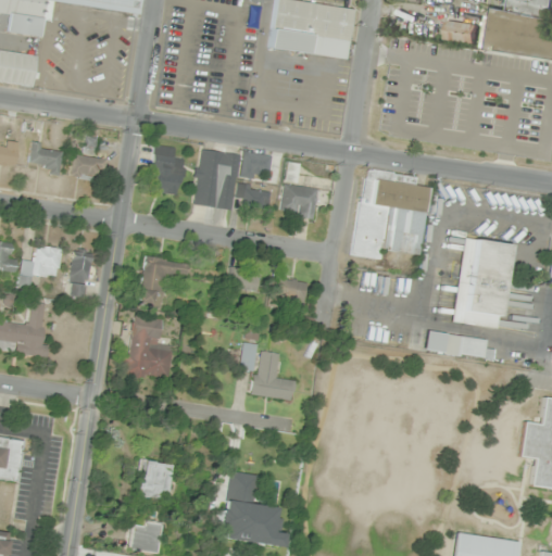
[(142,0),(0,0),(0,12),(4,13),(2,32),(44,37),(46,19),(53,20),(55,2),(141,14),(142,0)]
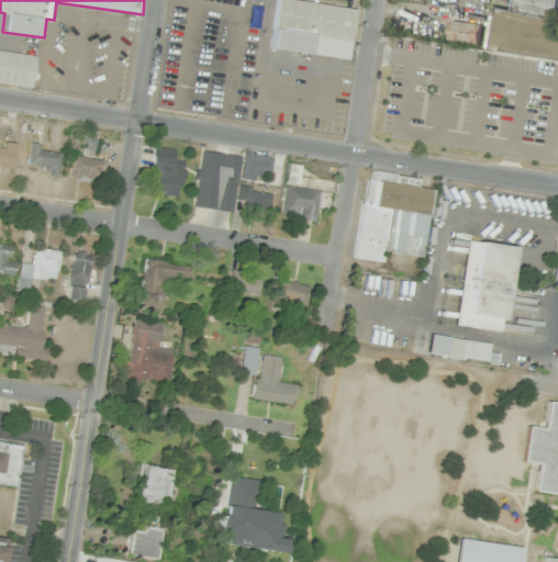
[(280,0),(275,49),(353,60),(360,8),(299,0),(280,0)]
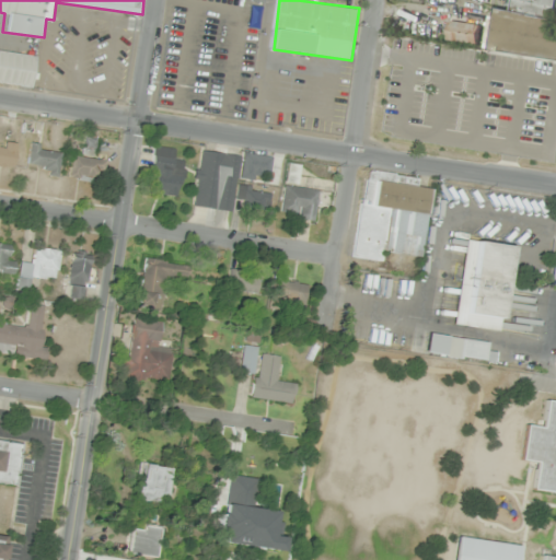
[(555,0),(518,0),(517,10),(501,9),(495,51),(555,59),(555,0)]
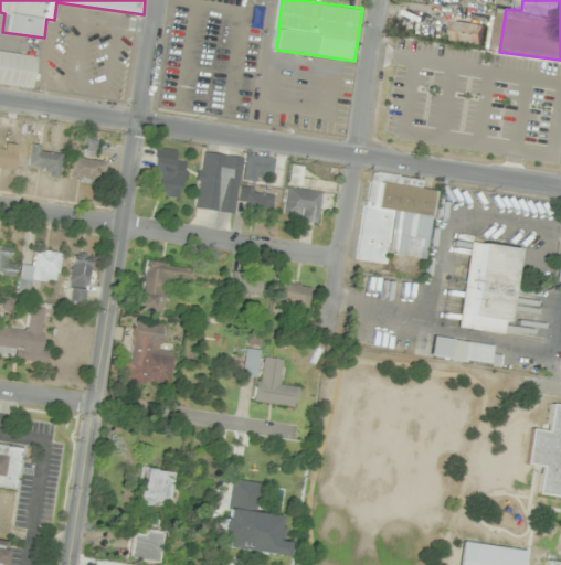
[(40,54),(0,49),(0,82),(35,86),(40,54)]
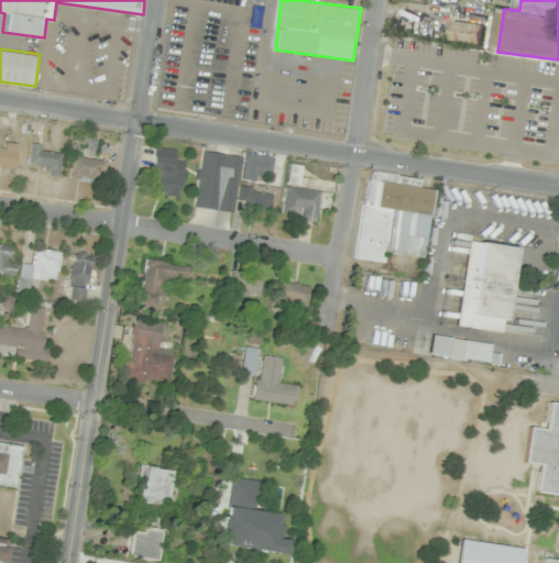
[(0,165),(18,169),(22,146),(0,142),(0,165)]
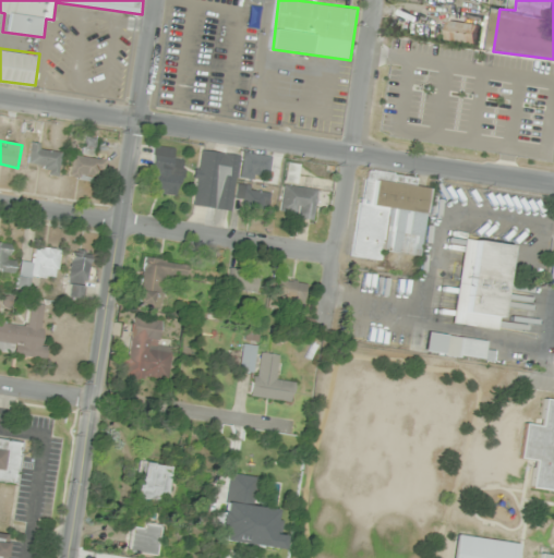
[(99,141),(87,141),(86,154),(98,155),(99,141)]
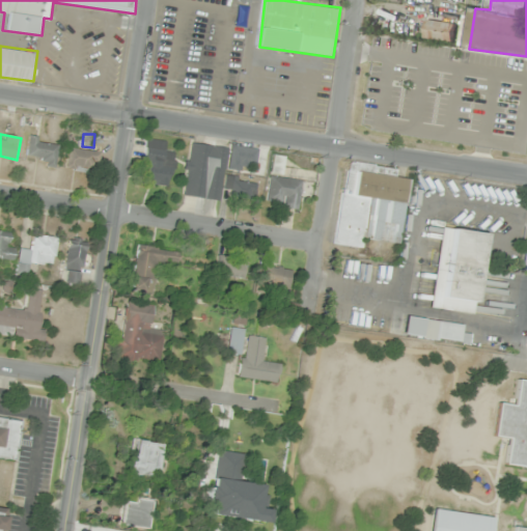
[(179,152),(170,151),(171,140),(150,138),(145,184),(175,187),(179,152)]
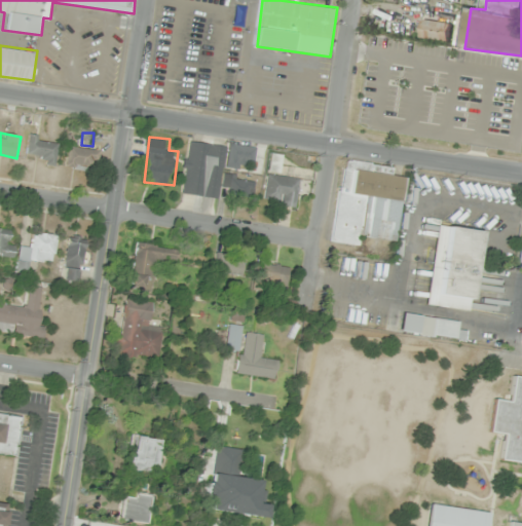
[(60,139),(31,138),(30,159),(60,160),(60,139)]
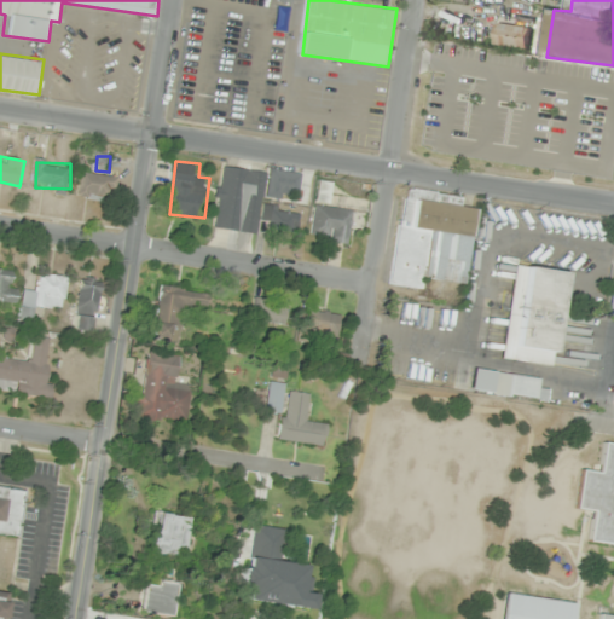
[(119,175),(84,175),(84,201),(119,201),(119,175)]
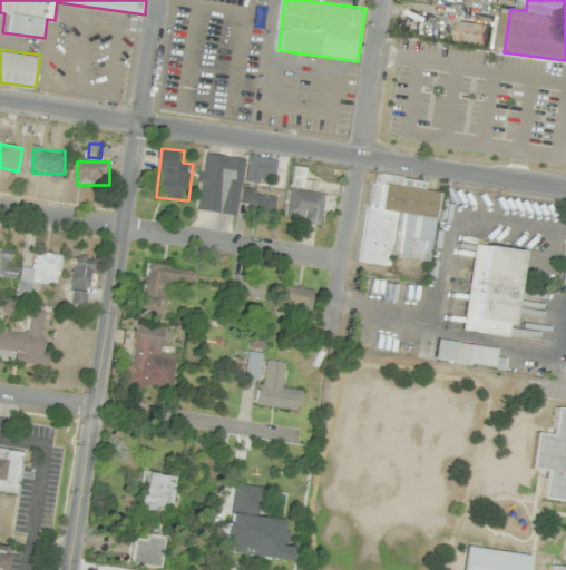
[(290,219),(324,224),(329,194),(306,190),(310,168),(298,166),(290,219)]
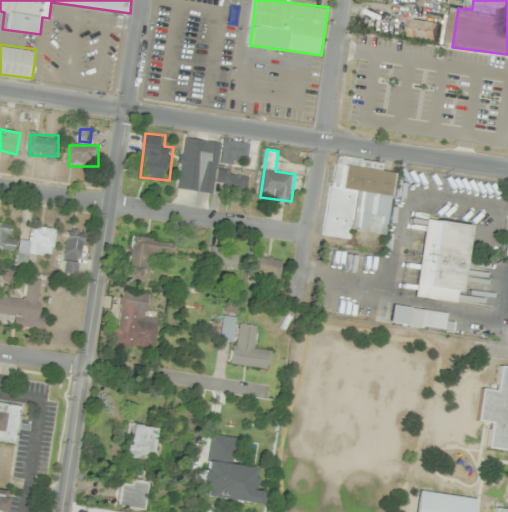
[(386,162),(337,155),(326,235),(351,239),(353,230),(386,234),(396,172),(385,170),(386,162)]
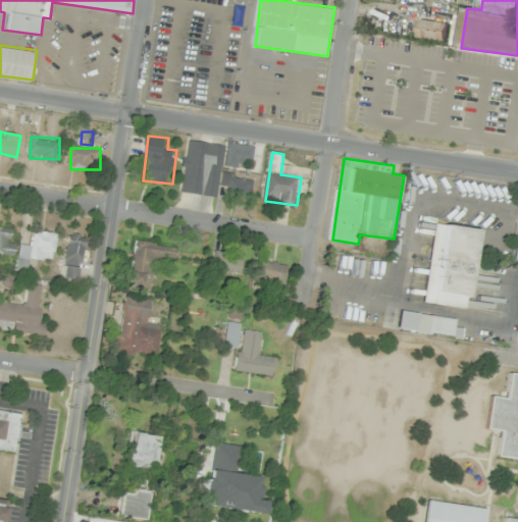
[(425,302),(468,308),(478,228),(435,223),(425,302)]
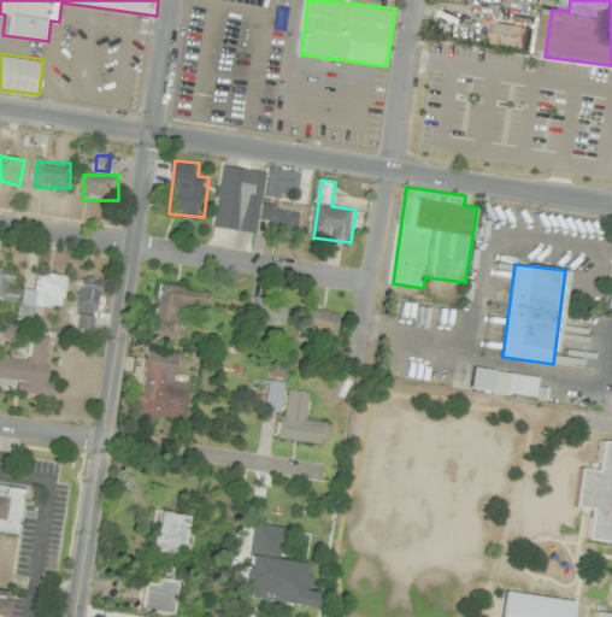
[(0,299),(21,300),(21,285),(15,285),(15,269),(0,268),(0,299)]
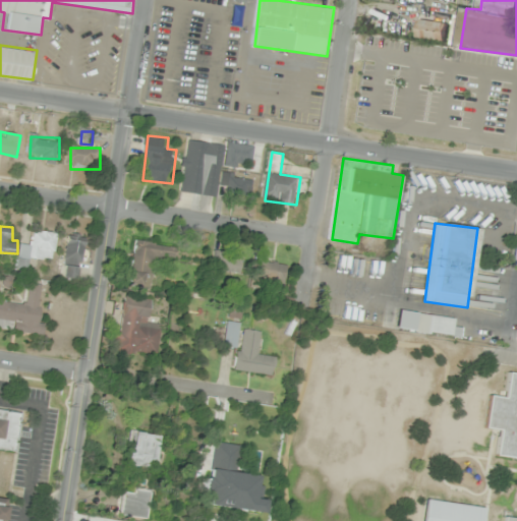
[(22,257),(56,261),(59,233),(36,231),(35,245),(23,244),(22,257)]
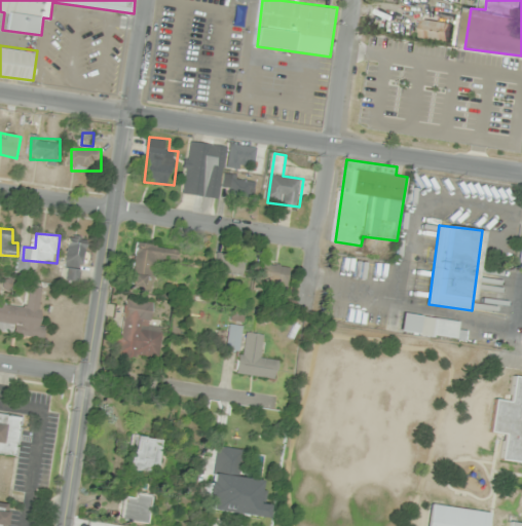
[(88,237),(69,237),(69,264),(88,264),(88,237)]
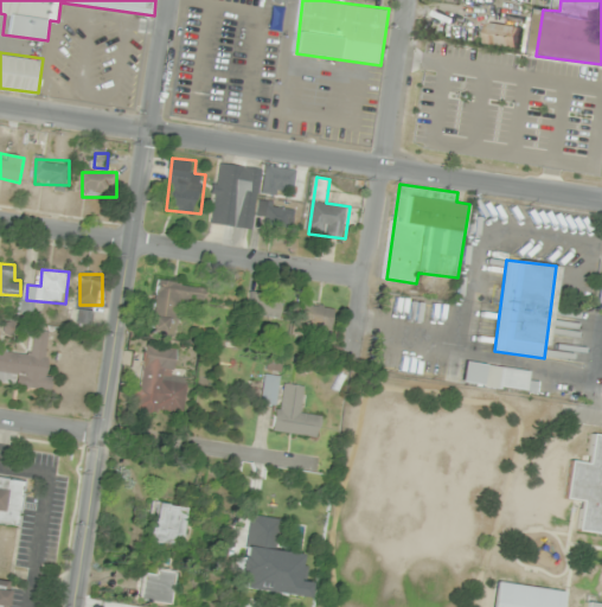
[(209,287),(162,280),(154,332),(178,336),(184,299),(206,302),(209,287)]
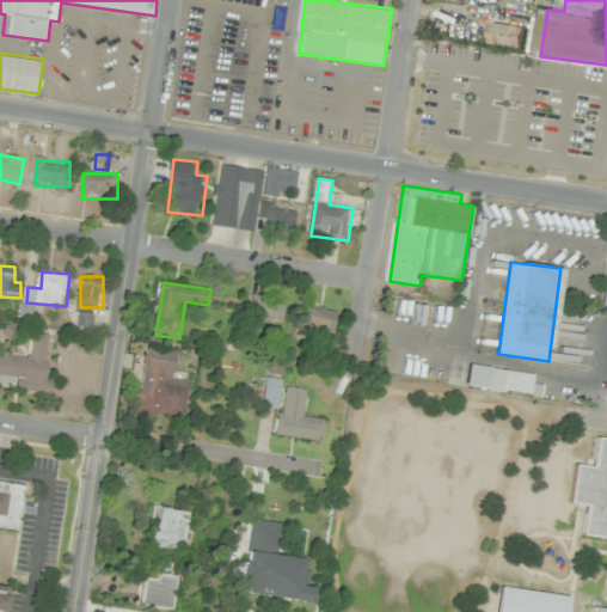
[(252,318),(286,322),(288,301),(255,297),(252,318)]
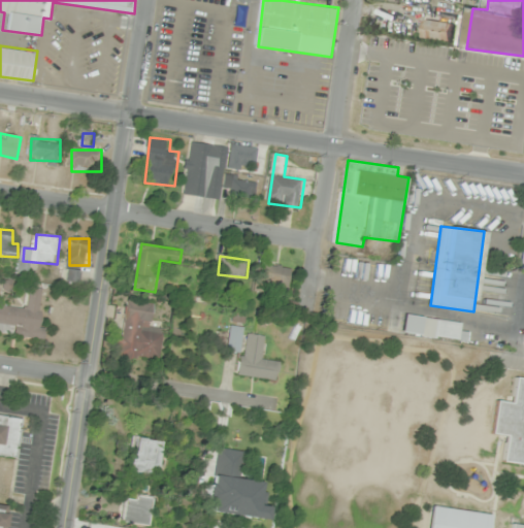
[(294,267),(261,263),(257,291),(291,295),(294,267)]
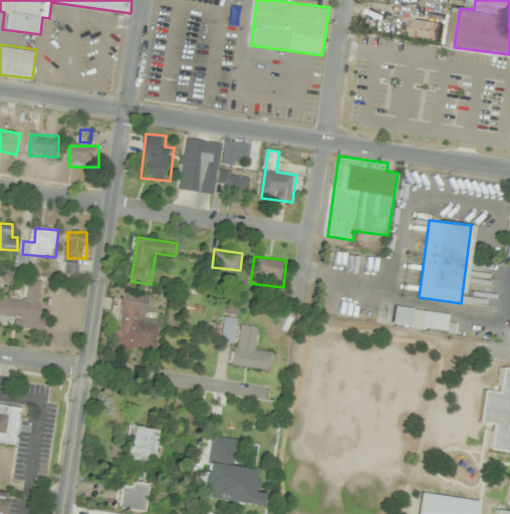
[(80,262),(66,261),(65,274),(79,275),(80,262)]
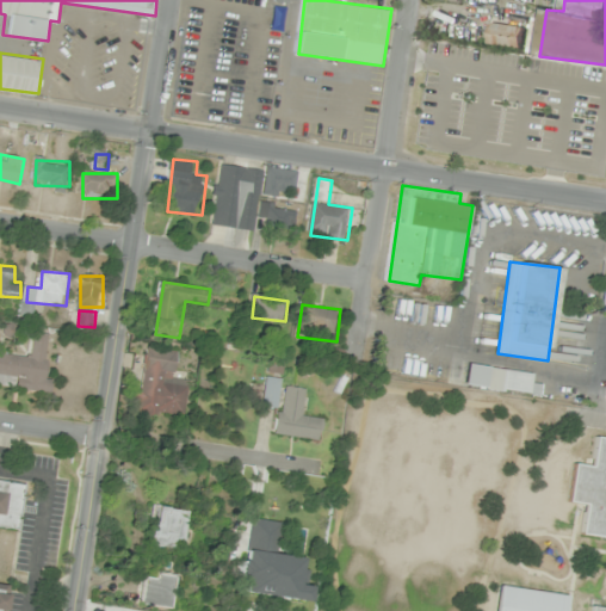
[(189,418),(192,382),(178,380),(180,351),(147,347),(140,414),(189,418)]
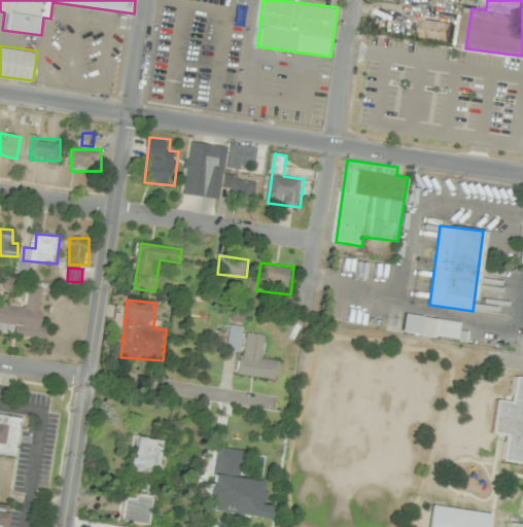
[(403,332),(469,342),(471,332),(461,331),(462,322),(405,314),(403,332)]
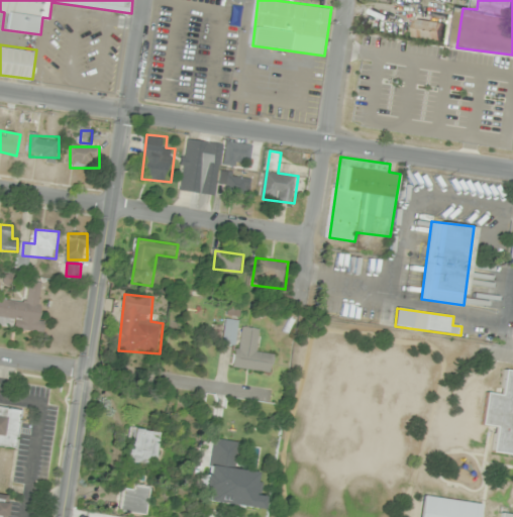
[(241,321),(230,319),(225,342),(236,344),(241,321)]
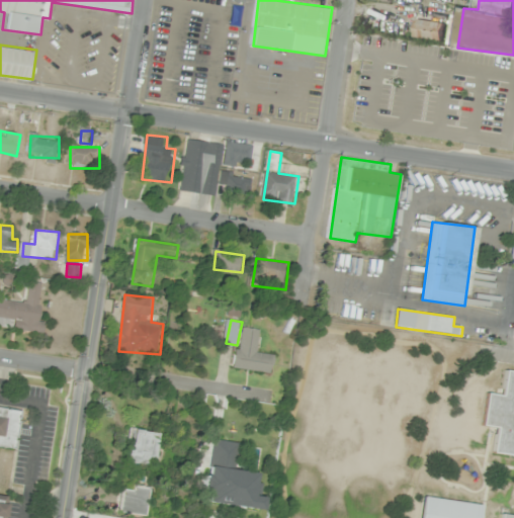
[(278,355),(259,352),(262,330),(243,327),(238,368),(275,372),(278,355)]
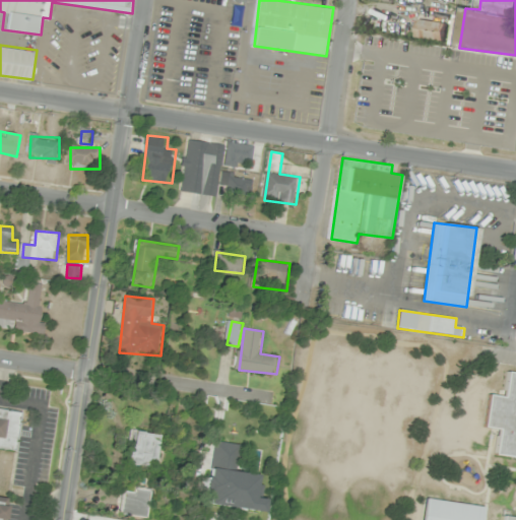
[(515,374),(510,373),(507,396),(491,394),(488,427),(501,429),(498,456),(515,458),(515,374)]
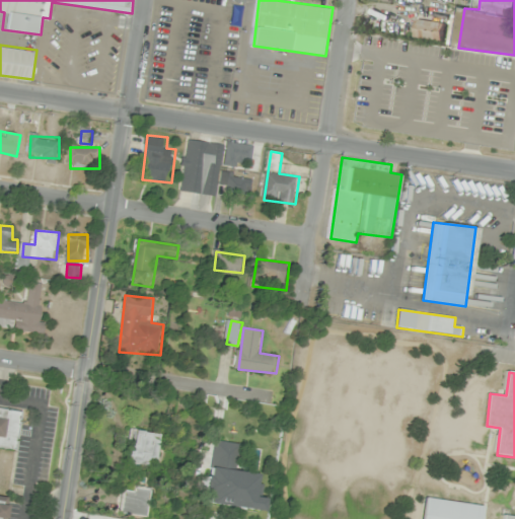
[(0,447),(18,450),(23,411),(0,408),(0,447)]
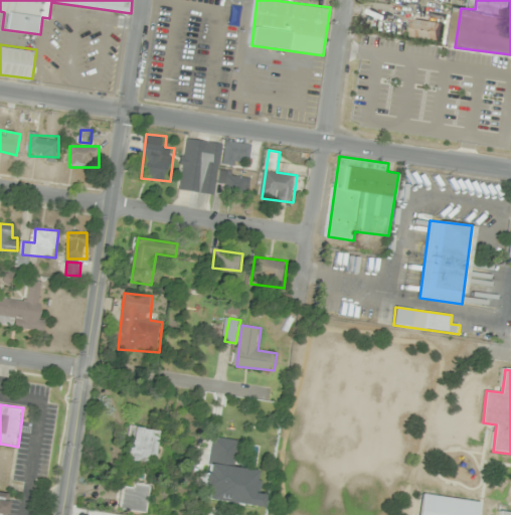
[(148,464),(147,458),(158,458),(157,430),(131,431),(132,464),(148,464)]
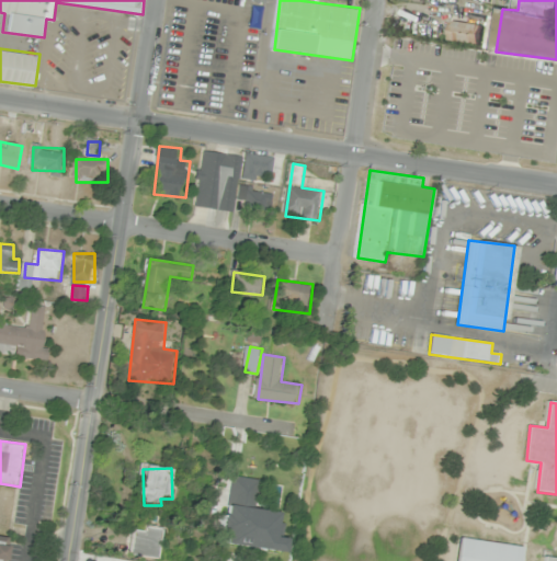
[(165,529),(134,527),(132,557),(162,559),(165,529)]
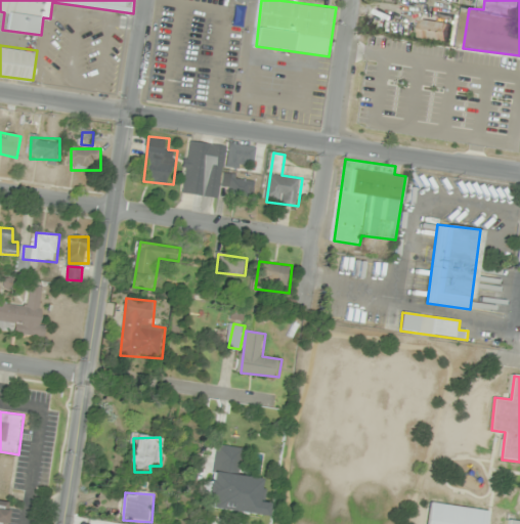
[(0,523),(7,523),(11,503),(0,499),(0,523)]
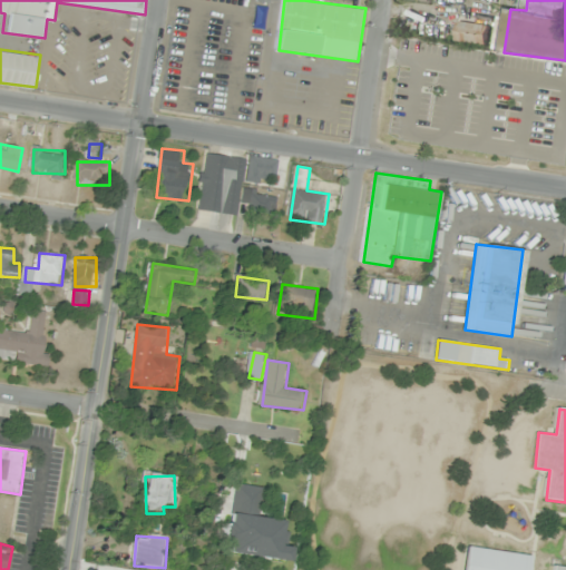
[(466,569),(530,569),(533,554),(469,547),(466,569)]
